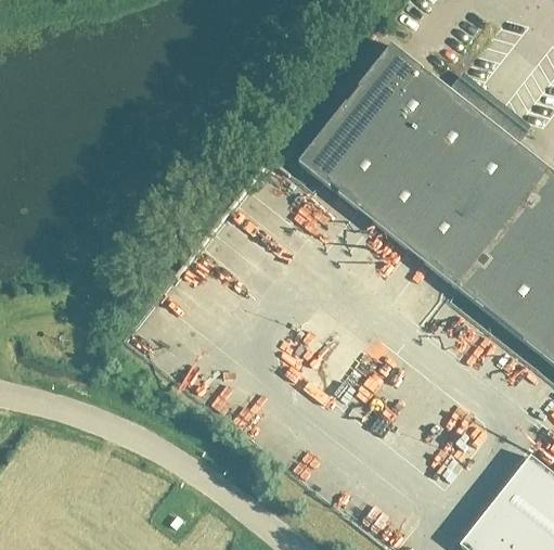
[(553,170),(550,167),(517,141),(432,74),(430,74),(423,67),(423,66),(393,42),(391,42),(390,42),(358,84),(357,85),(358,86),(352,92),(352,91),(351,91),(350,92),(350,93),(351,94),(346,100),(345,100),(344,101),(298,160),(297,160),(297,161),(329,186),(330,184),(337,191),(337,192),(553,363),(553,170)]
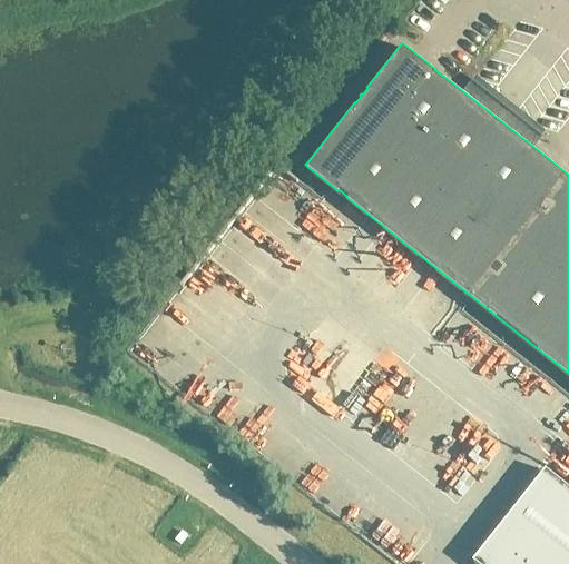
[(389,285),(398,265),(386,260),(378,280),(389,285)]
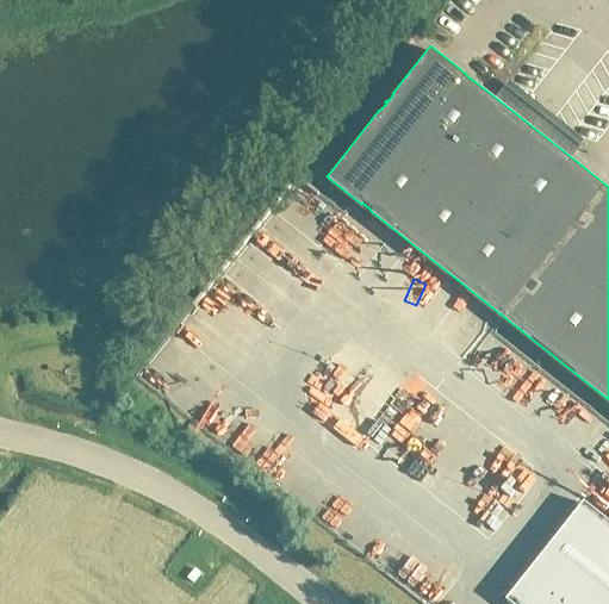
[(455,311),(442,324),(463,343),(476,329),(455,311)]
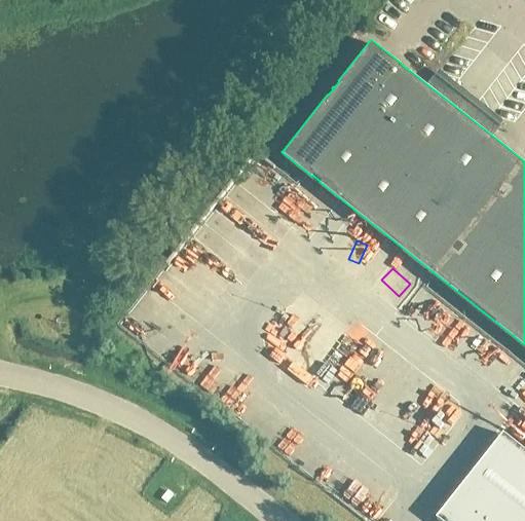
[(524,520),(524,447),(502,430),(435,516),(441,520),(524,520)]
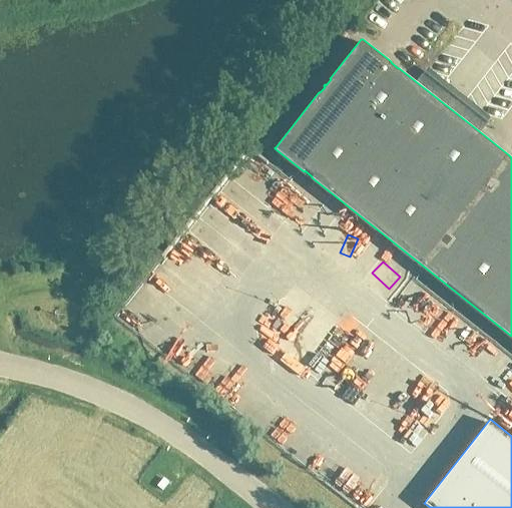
[(161,486),(167,478),(162,474),(156,482),(161,486)]
